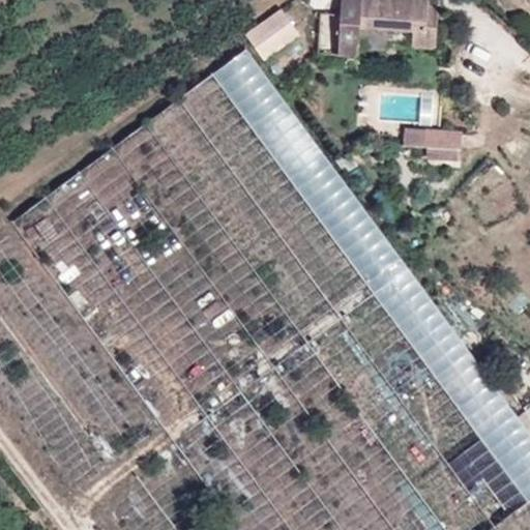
[(340,0),(339,54),(359,55),(360,28),(413,30),(412,46),(436,47),(438,0),(340,0)]
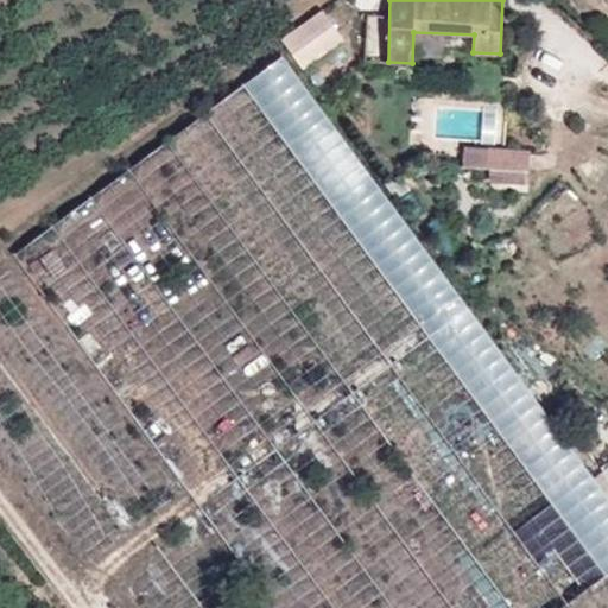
[(286,31),(304,59),(347,32),(329,4),(286,31)]
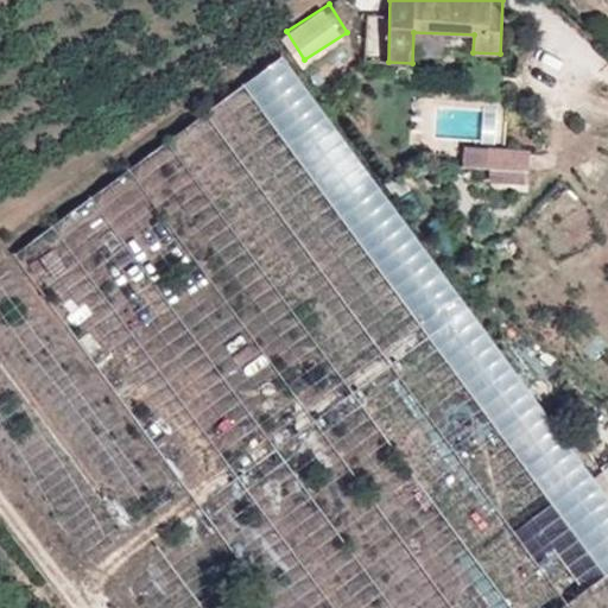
[(607,494),(375,178),(285,55),(16,253),(278,607),(561,607),(607,574),(607,494)]
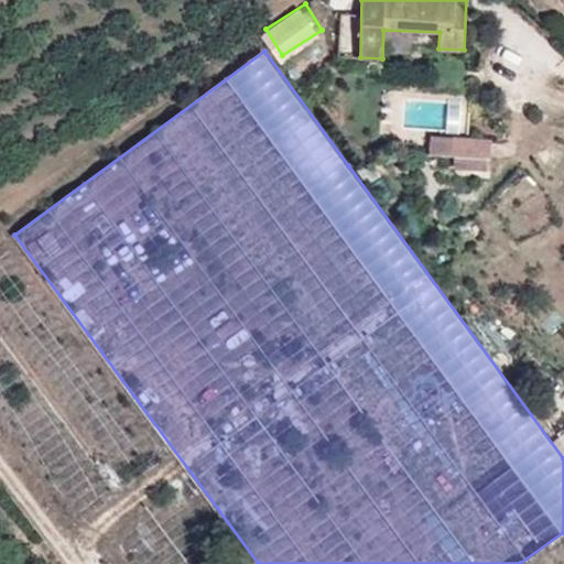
[(407,127),(466,128),(466,100),(408,99),(407,127)]
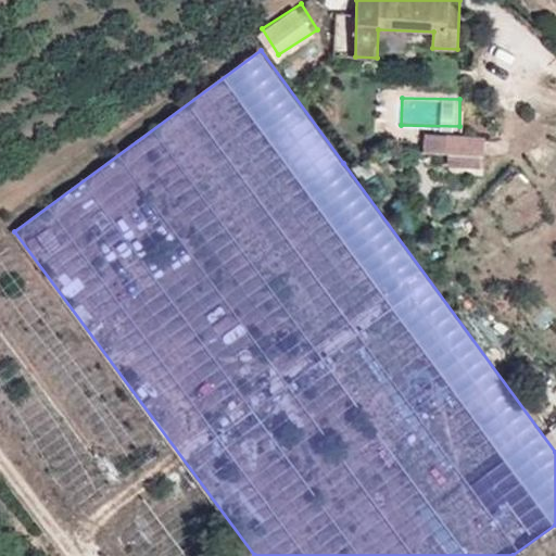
[(482,140),(426,137),(426,155),(449,156),(449,171),(480,172),(482,140)]
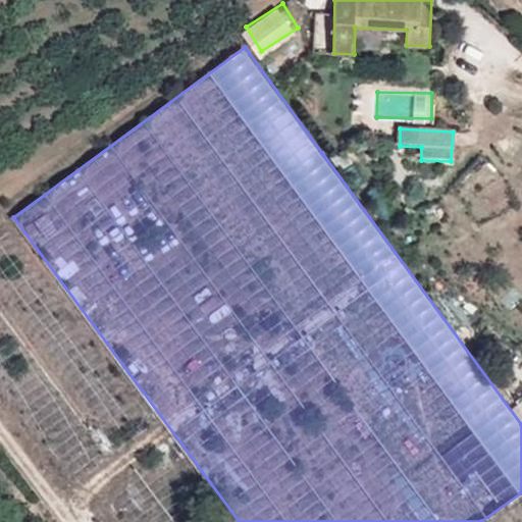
All buildings are outlined.
